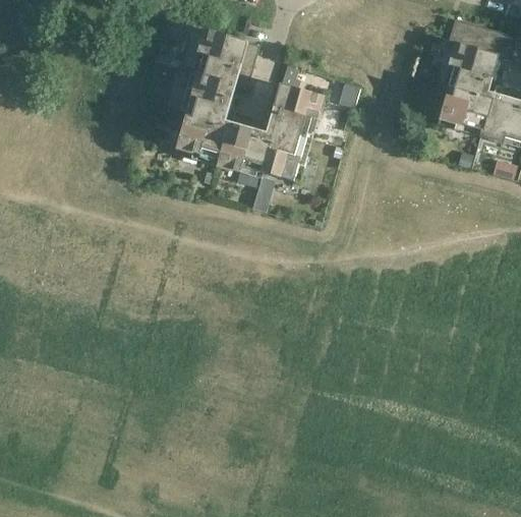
[(448,41),(454,42),(498,55),(510,58),(517,35),(455,17),(448,41)]
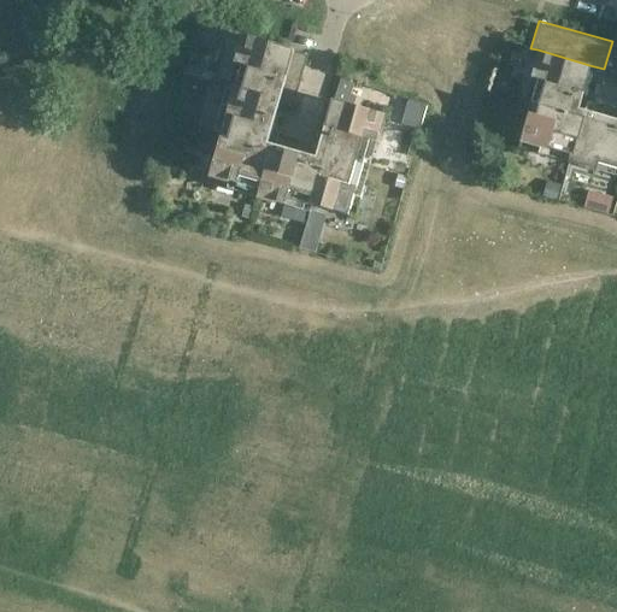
[(212,81),(227,86),(219,110),(225,112),(206,180),(310,210),(311,202),(354,215),(383,112),(331,98),(323,124),(316,154),(298,149),(300,141),(276,134),(272,142),(268,141),(278,100),(292,104),(307,52),(227,29),(212,81)]
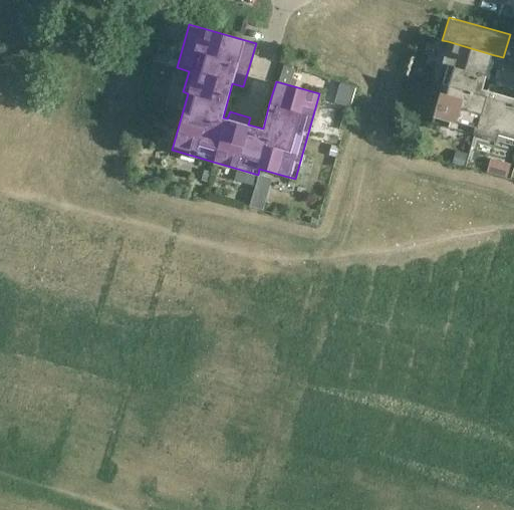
[(491,54),(448,41),(436,84),(441,86),(431,120),(513,144),(513,97),(500,93),(502,86),(489,82),(487,90),(481,88),(491,54)]
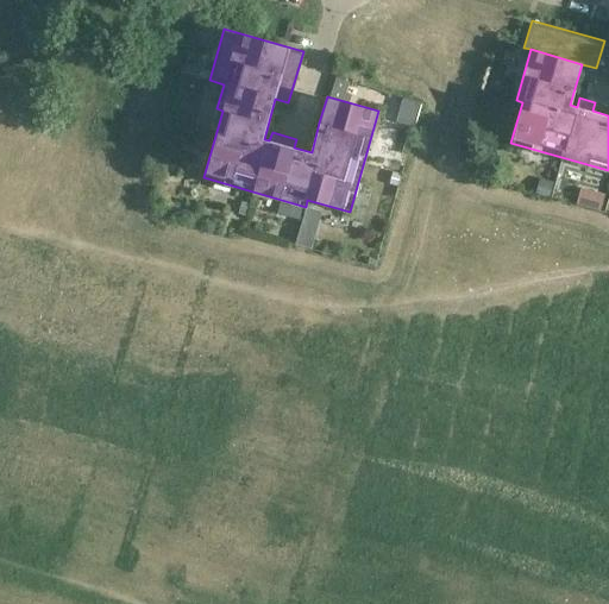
[(493,71),(489,85),(501,87),(504,75),(493,71)]
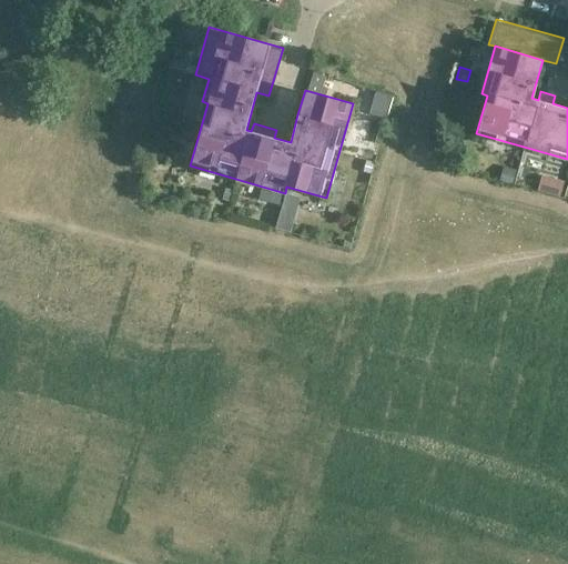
[(375,90),(369,111),(386,116),(392,96),(375,90)]
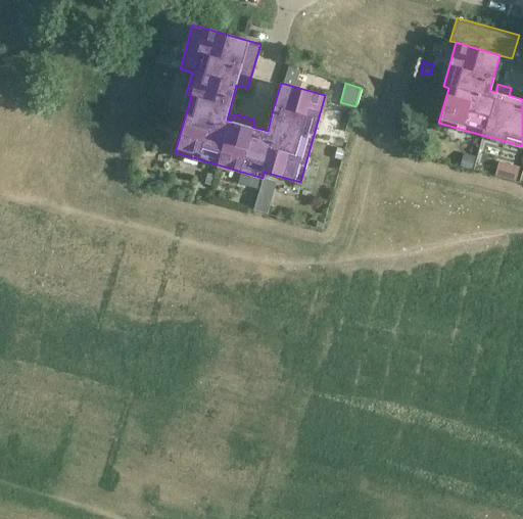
[(337,145),(335,154),(341,156),(344,147),(337,145)]
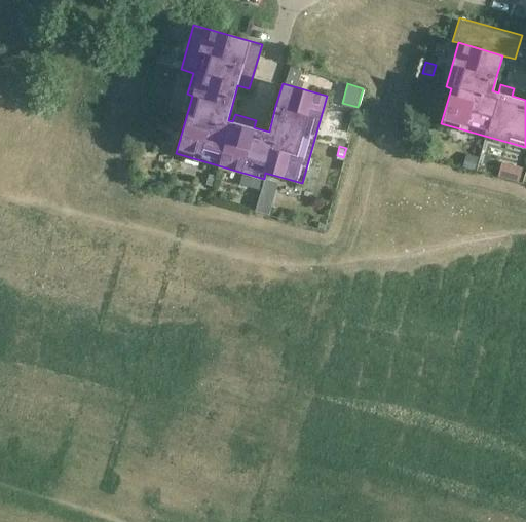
[(465,151),(461,163),(474,168),(477,154),(465,151)]
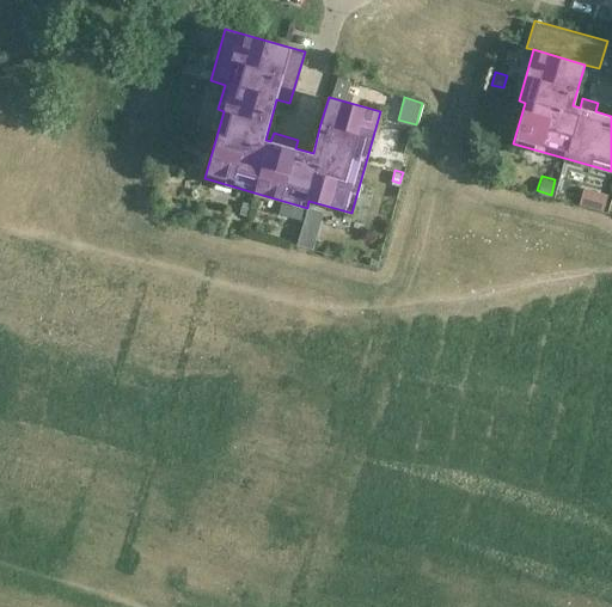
[(595,191),(591,206),(603,209),(606,194),(595,191)]
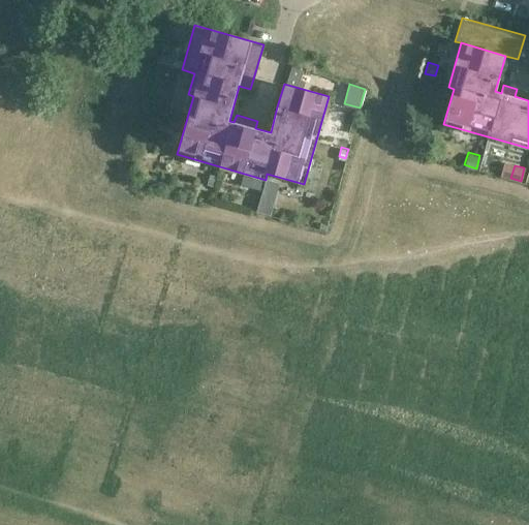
[(210,173),(207,183),(215,185),(218,175),(210,173)]
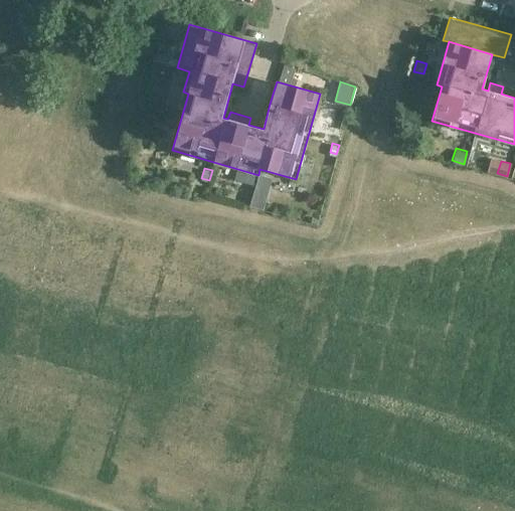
[(252,192),(248,204),(263,207),(266,195),(252,192)]
